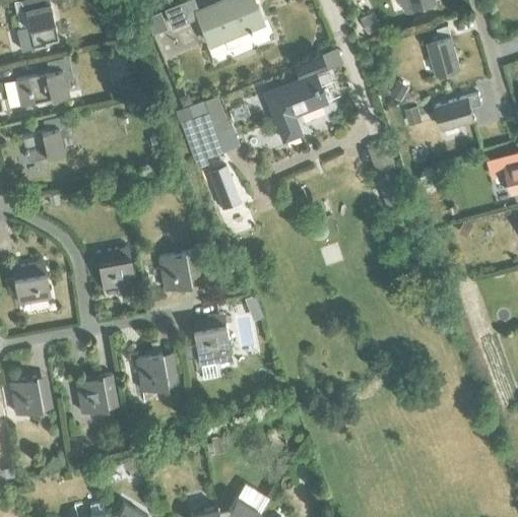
[(29,30),(18,33),(22,53),(35,50),(49,47),(49,45),(59,43),(49,0),(39,0),(41,9),(25,12),(29,30)]
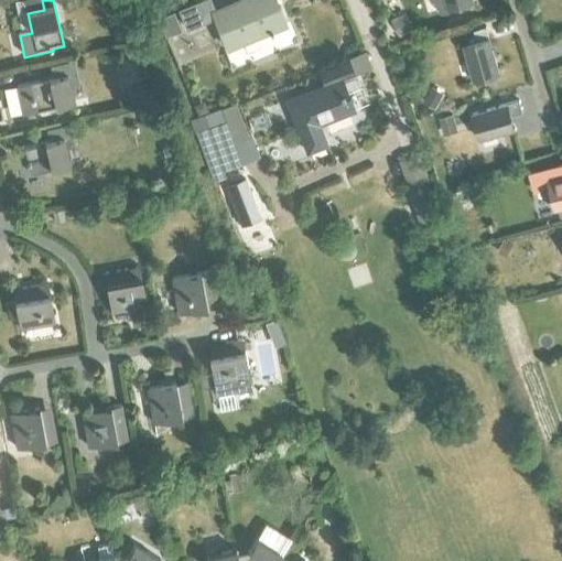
[(117,0),(107,0),(110,11),(120,10),(117,0)]
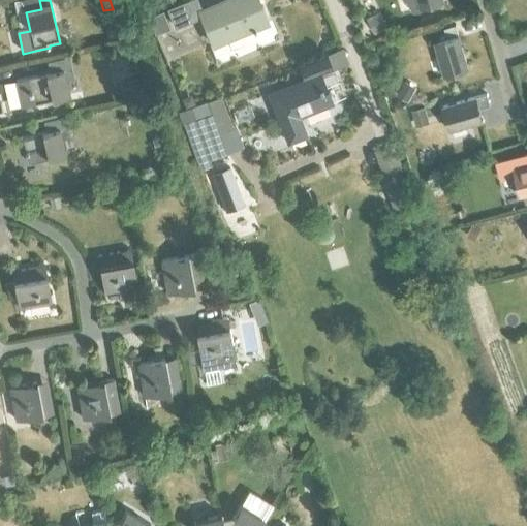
[(256,32),(255,31),(269,26),(257,0),(229,0),(202,12),(196,0),(168,11),(176,29),(202,19),(214,48),(215,48),(213,42),(224,38),(226,43),(252,32),(253,33),(256,32)]
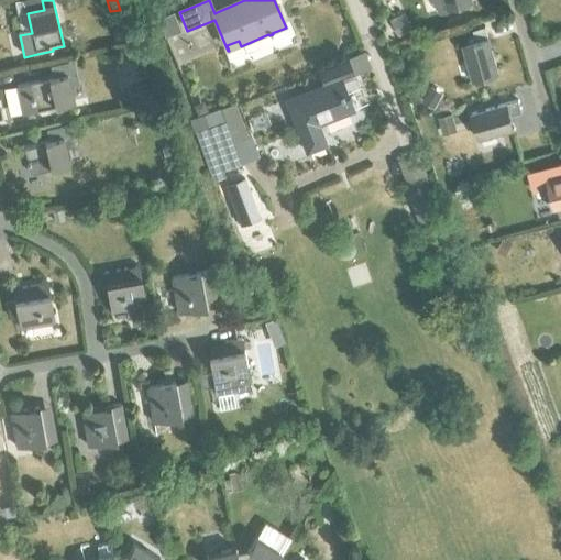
[(449,0),(452,8),(449,8),(450,10),(475,3),(473,0),(449,0)]
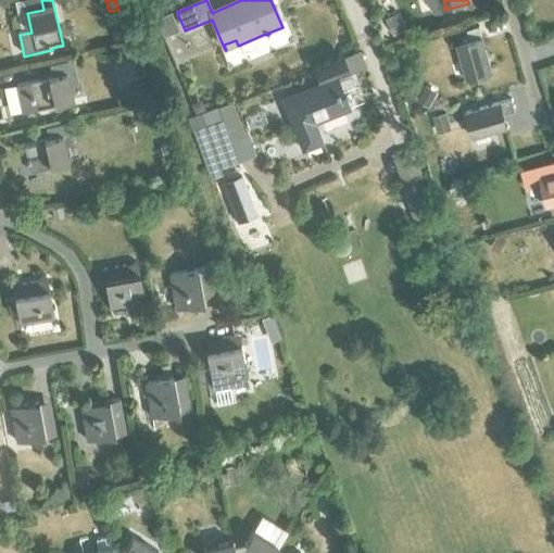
[(401,15),(389,21),(398,37),(410,32),(401,15)]
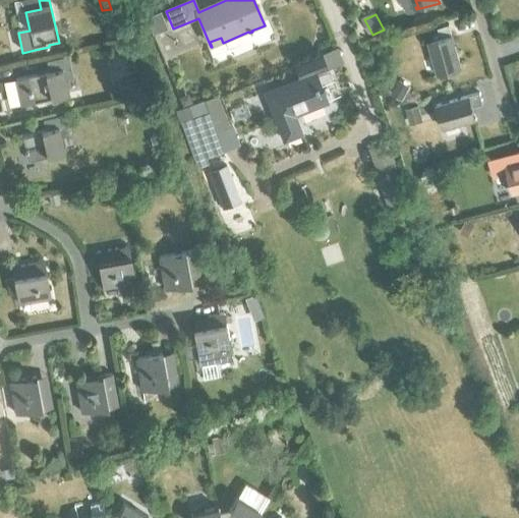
[(430,43),(440,76),(463,69),(451,26),(443,29),(445,39),(430,43)]
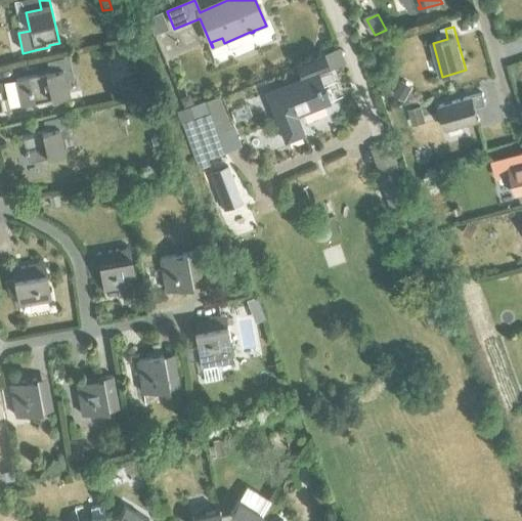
[(299,70),(304,81),(267,95),(286,142),(303,135),(296,116),(301,114),(302,116),(327,105),(319,90),(321,89),(316,77),(329,72),(324,59),(299,70)]
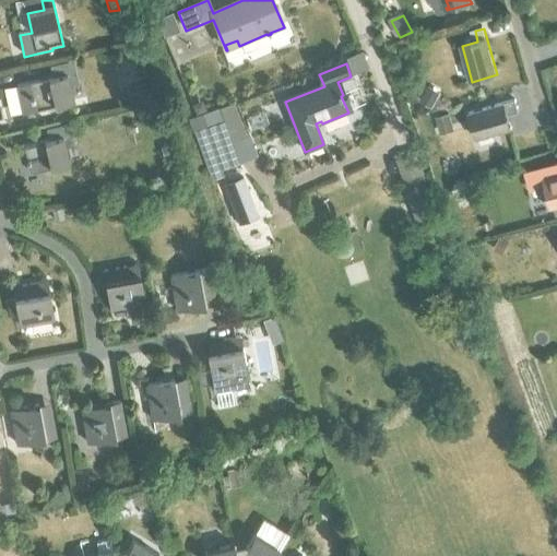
[(75,104),(71,87),(80,85),(78,74),(18,87),(23,115),(75,104)]
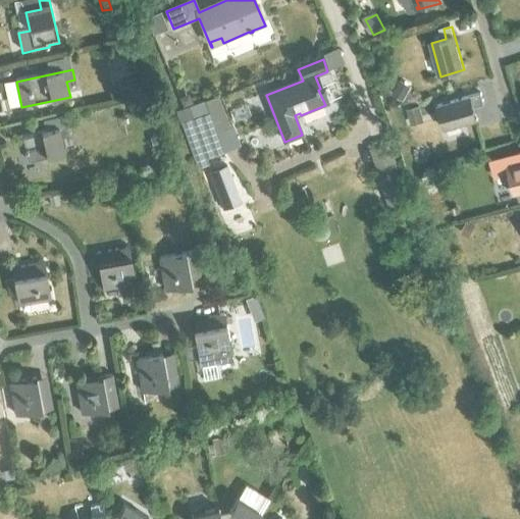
[(135,80),(121,84),(125,97),(138,93),(135,80)]
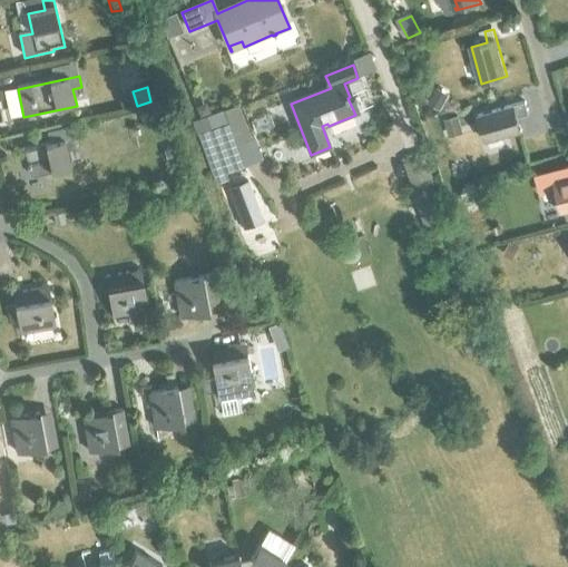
[(440,89),(432,105),(442,110),(451,95),(440,89)]
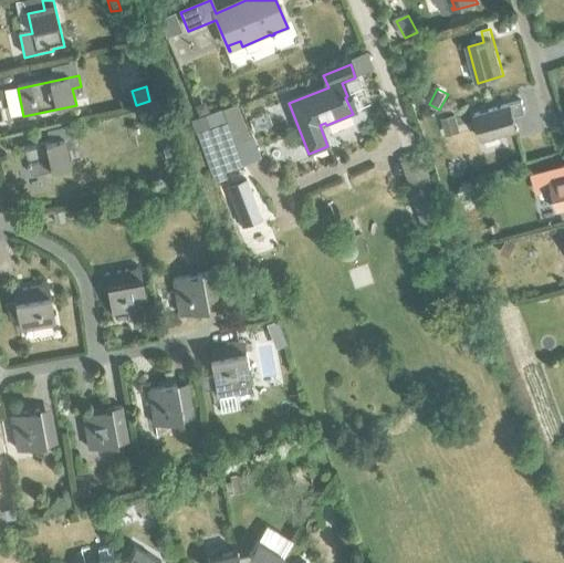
[(476,116),(483,142),(519,131),(514,115),(525,111),(523,103),(476,116)]
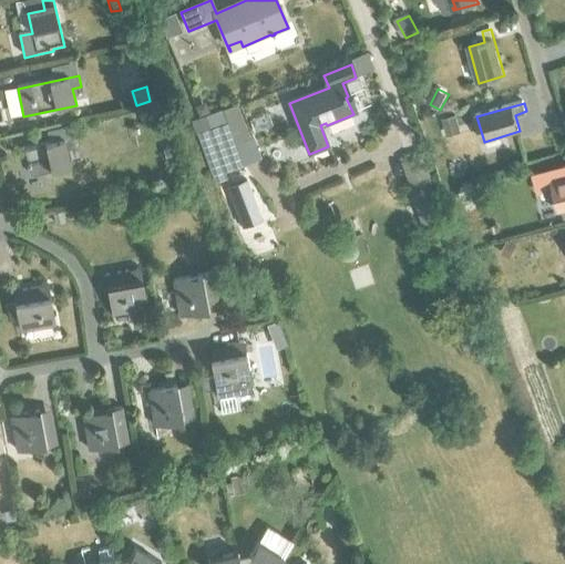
[(206,105),(196,109),(201,119),(209,115),(206,105)]
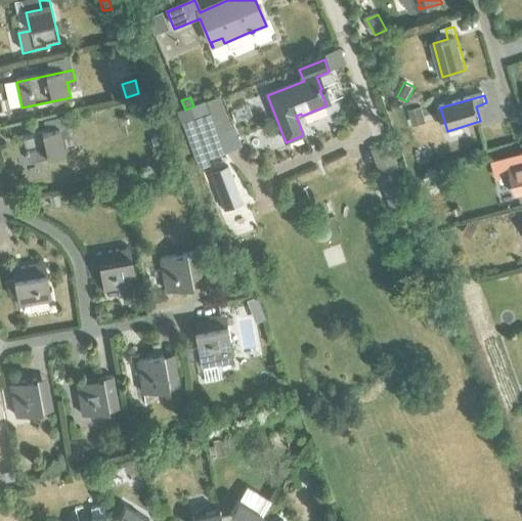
[(181,114),(178,115),(182,126),(196,122),(210,117),(206,104),(191,111),(181,114)]
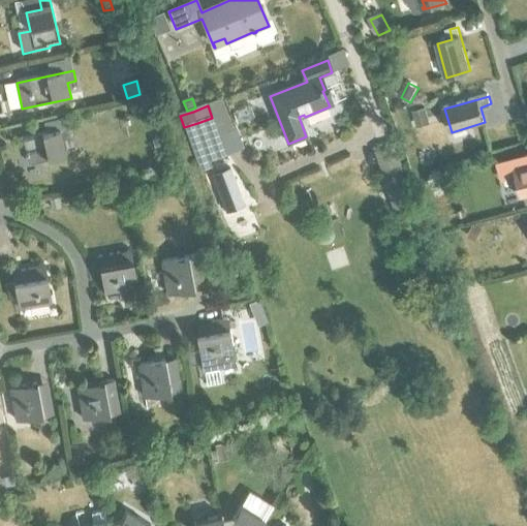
[(427,110),(412,114),(417,129),(432,125),(427,110)]
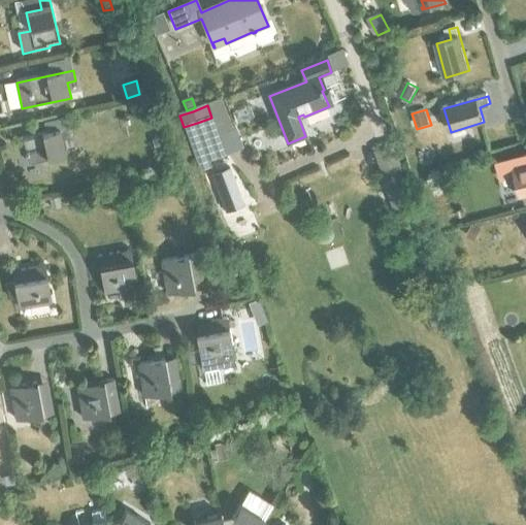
[(197,123),(184,127),(200,173),(204,171),(209,169),(207,163),(226,157),(219,136),(211,118),(197,123)]
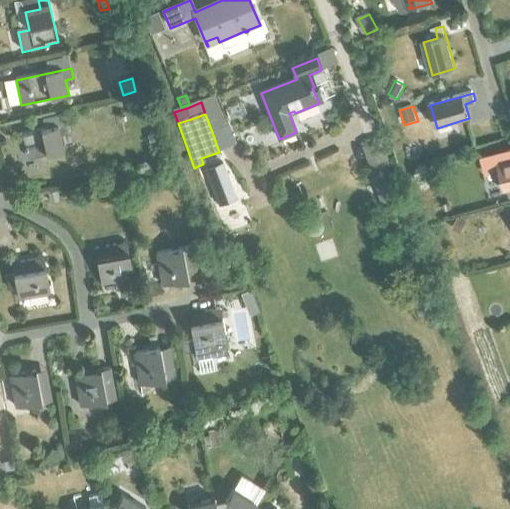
[(22,136),(25,150),(27,150),(29,161),(65,153),(61,138),(69,136),(67,125),(22,136)]
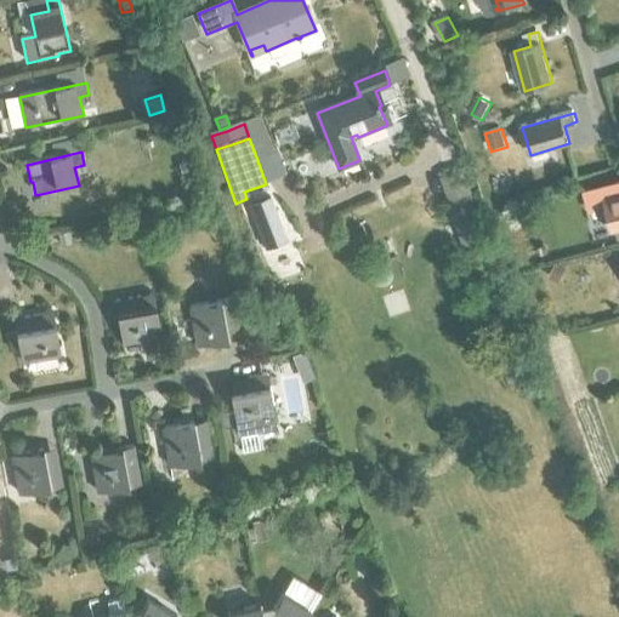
[(193,163),(182,167),(186,178),(197,175),(193,163)]
